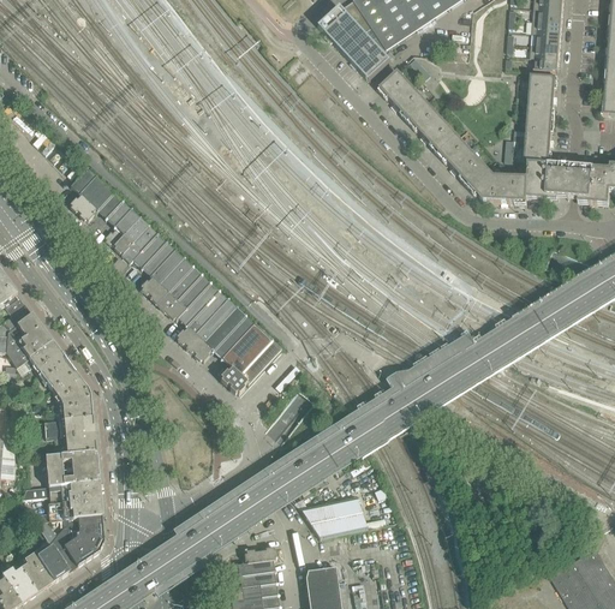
[(352,0),(342,7),(321,27),(370,81),(392,60),(383,52),(404,39),(421,27),(421,25),(433,18),(437,16),(436,15),(448,7),(448,9),(453,6),(452,5),(459,0),(352,0)]
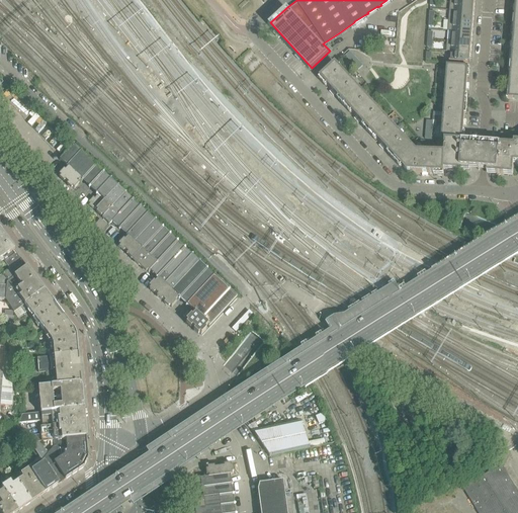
[(473,18),(475,7),(449,6),(448,16),(473,18)]
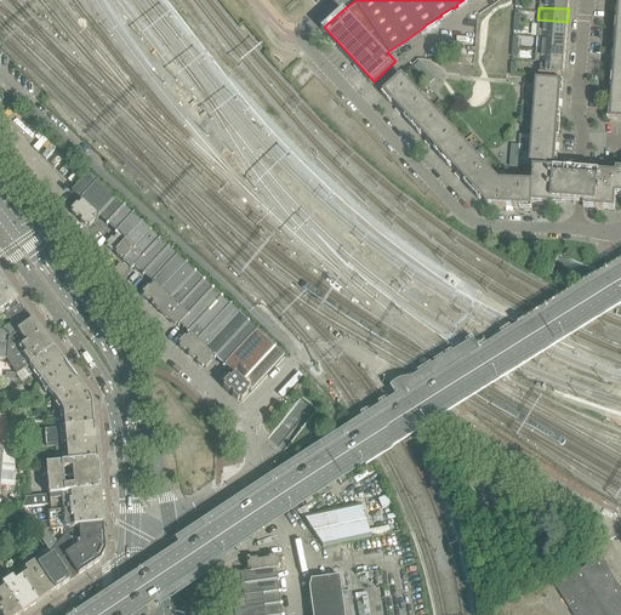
[(567,34),(568,22),(537,20),(537,32),(567,34)]
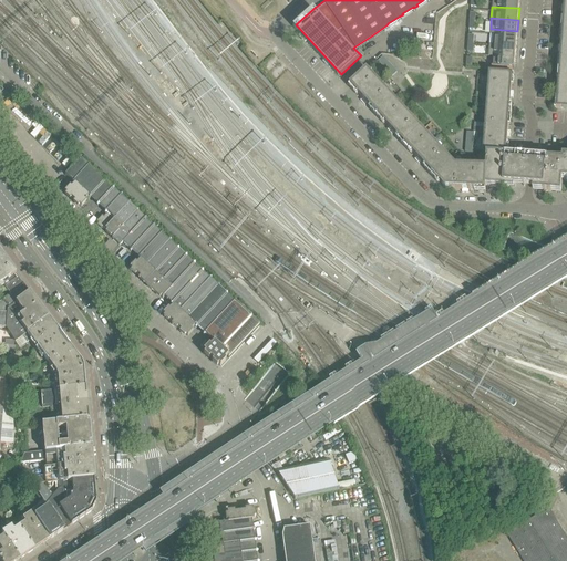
[(516,42),(517,31),(491,29),(491,30),(495,30),(494,40),(490,40),(516,42)]
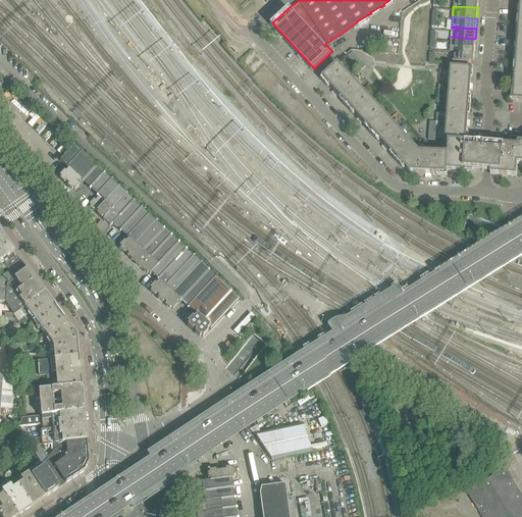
[(475,50),(475,39),(451,37),(450,48),(454,48),(475,50)]
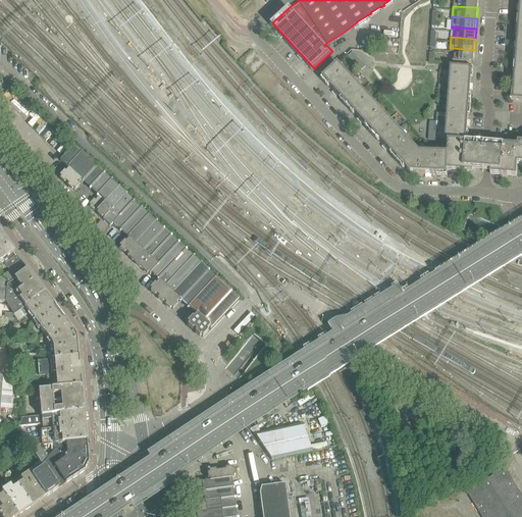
[(366,62),(353,48),(348,52),(361,66),(366,62)]
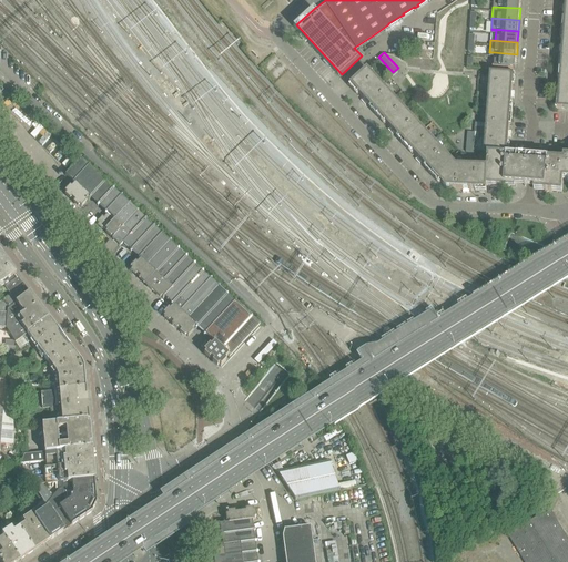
[(516,65),(517,54),(494,52),(493,63),(516,65)]
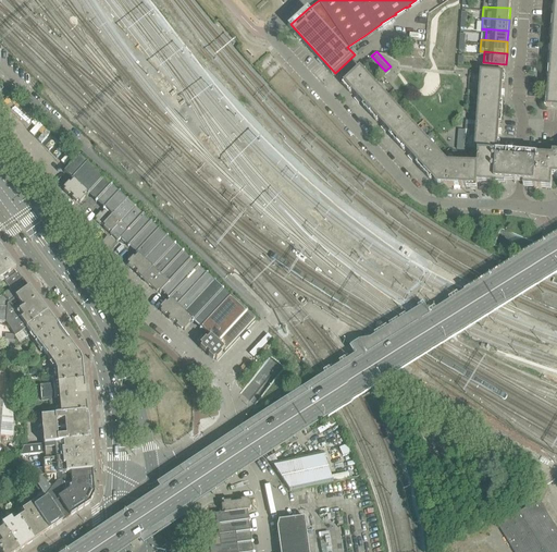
[(556,63),(548,63),(547,70),(549,70),(548,80),(546,80),(545,86),(548,86),(547,95),(545,95),(545,102),(556,103),(556,63)]
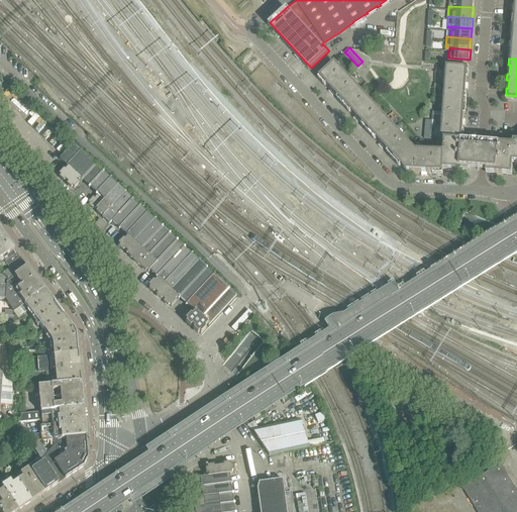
[(360,87),(358,85),(335,60),(319,76),(323,81),(325,80),(330,86),(329,88),(333,92),(334,90),(340,97),(339,98),(343,103),(360,87)]
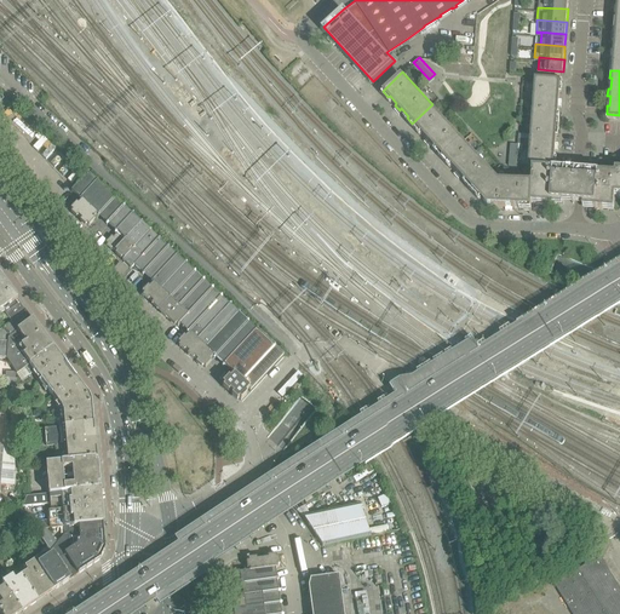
[(561,103),(562,97),(562,96),(560,96),(560,85),(562,85),(563,76),(535,74),(534,97),(524,96),(524,102),(533,103),(532,119),(560,120),(560,113),(558,113),(558,102),(561,103)]
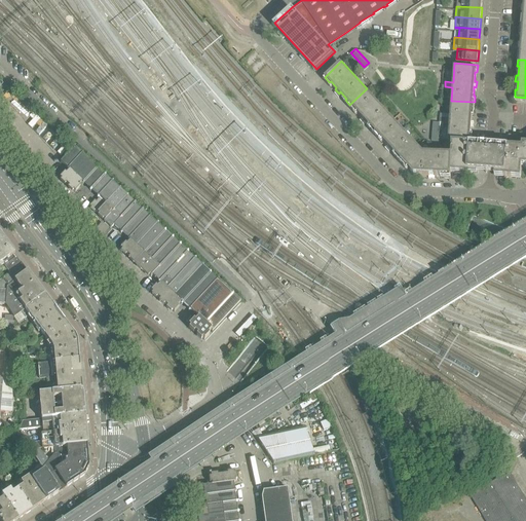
[(392,116),(379,103),(367,88),(349,105),(354,110),(355,108),(362,115),(360,116),(364,120),(366,119),(372,125),(370,126),(375,132),(392,116)]
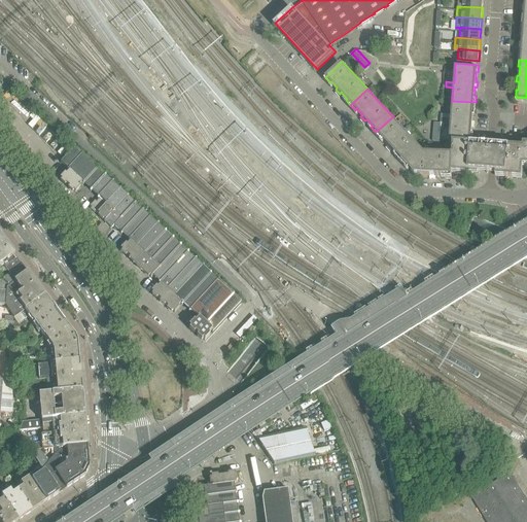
[(475,124),(475,118),(472,117),(473,109),(475,109),(476,102),(452,101),(445,100),(444,111),(451,111),(451,114),(441,113),(441,118),(451,119),(449,138),(453,138),(469,140),(472,140),(473,133),(471,133),(472,124),(475,124)]
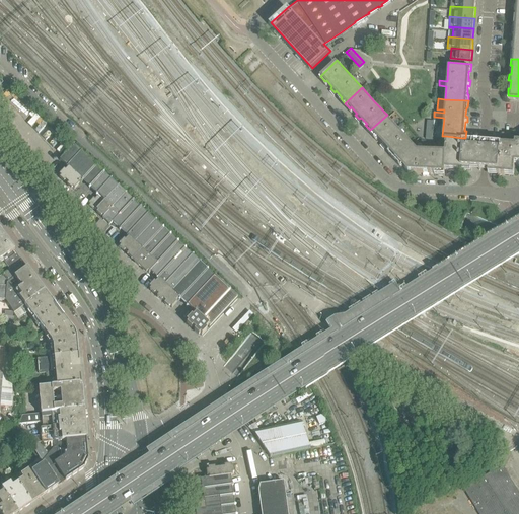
[(412,141),(401,131),(404,128),(402,125),(401,126),(399,128),(387,115),(370,130),(375,135),(376,134),(382,140),(380,142),(384,146),(385,145),(391,151),(390,152),(395,157),(412,141)]
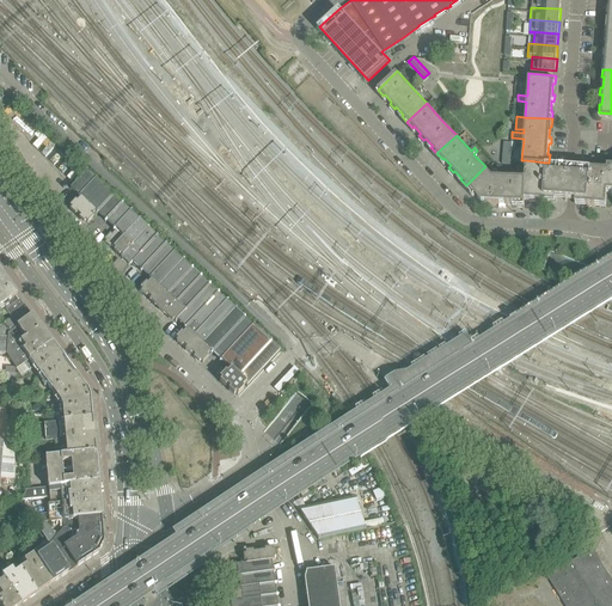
[(609,158),(609,153),(592,152),(592,161),(598,161),(598,158),(609,158)]
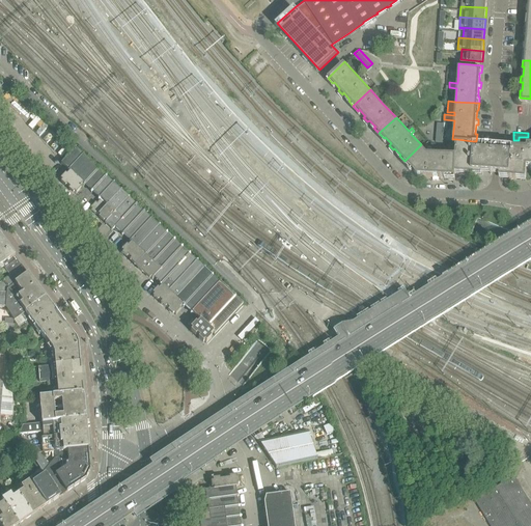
[(492,167),(493,142),(476,141),(473,141),(456,139),(455,153),(455,161),(455,170),(473,172),(473,169),(491,170),(492,167)]
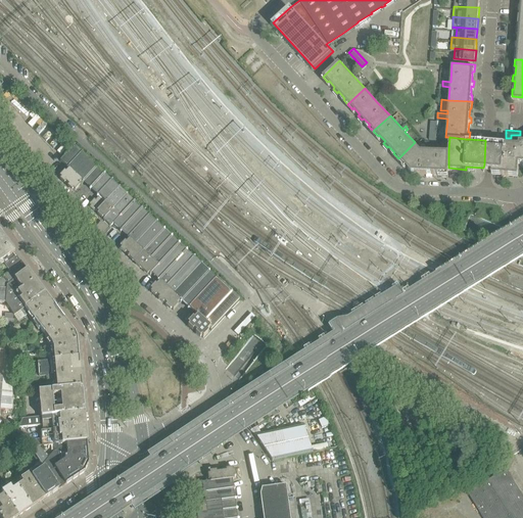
[(519,162),(520,143),(519,143),(505,142),(491,141),(485,140),(484,165),(483,168),(490,169),(502,169),(501,172),(509,173),(509,170),(518,171),(519,162)]
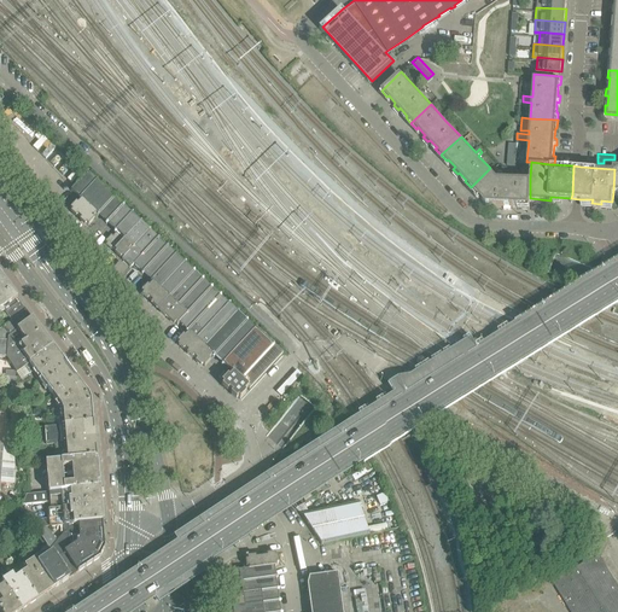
[(123,202),(108,187),(87,168),(80,176),(77,179),(70,186),(79,193),(81,194),(77,199),(75,198),(70,204),(71,207),(70,208),(75,213),(77,211),(81,215),(79,216),(85,221),(86,220),(88,221),(94,215),(92,214),(97,209),(106,219),(123,202)]
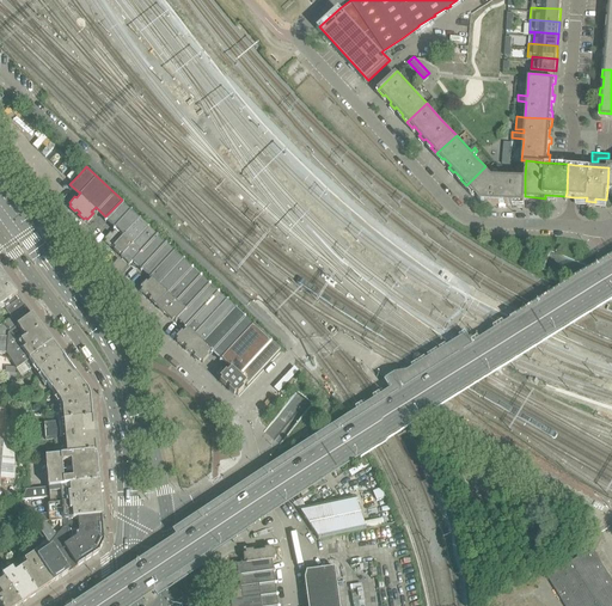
[(525,196),(525,185),(525,176),(493,175),(485,166),(466,185),(471,191),(472,190),(482,200),(500,200),(499,203),(506,203),(506,201),(516,201),(516,203),(525,203),(525,196)]
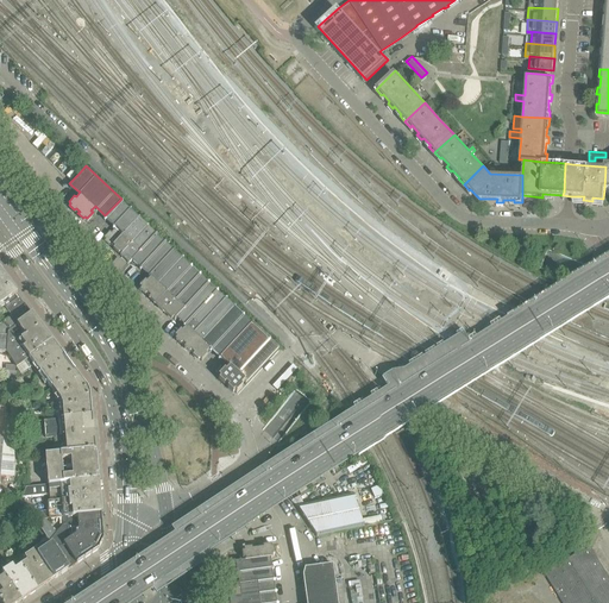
[(112,242),(138,214),(121,199),(105,215),(114,225),(111,228),(110,227),(104,233),(112,242)]
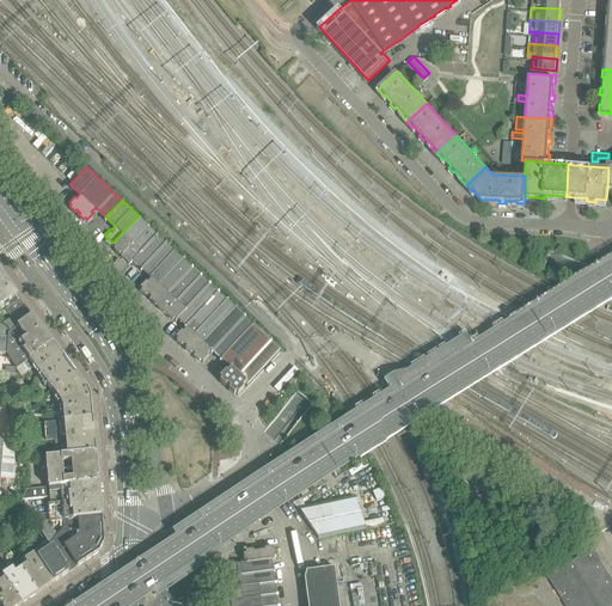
[(132,258),(157,232),(139,215),(112,243),(115,245),(112,246),(118,251),(120,250),(122,251),(122,255),(128,259),(130,259),(132,258)]
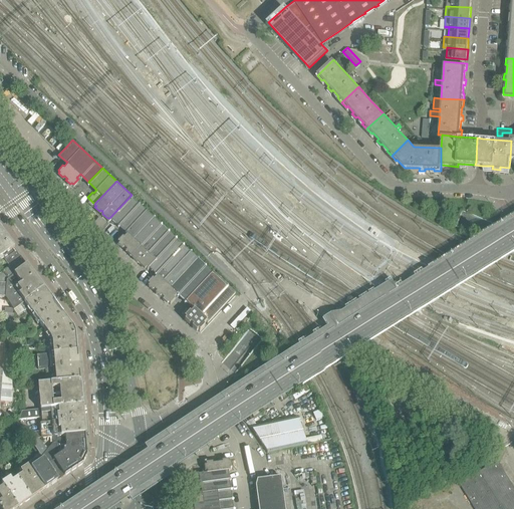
[(124,246),(154,216),(132,195),(110,217),(116,223),(117,222),(126,231),(123,235),(122,234),(117,239),(118,240),(117,242),(121,246),(123,244),(124,246)]
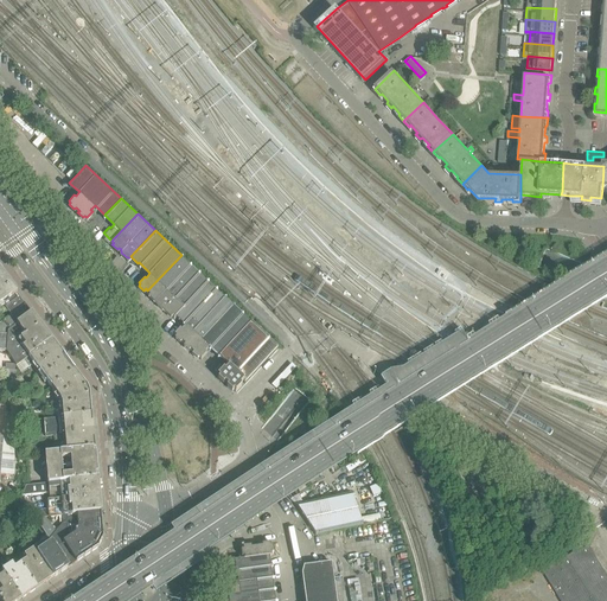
[(173,315),(176,313),(208,279),(181,255),(147,291),(149,292),(147,294),(170,314),(172,313),(173,315)]
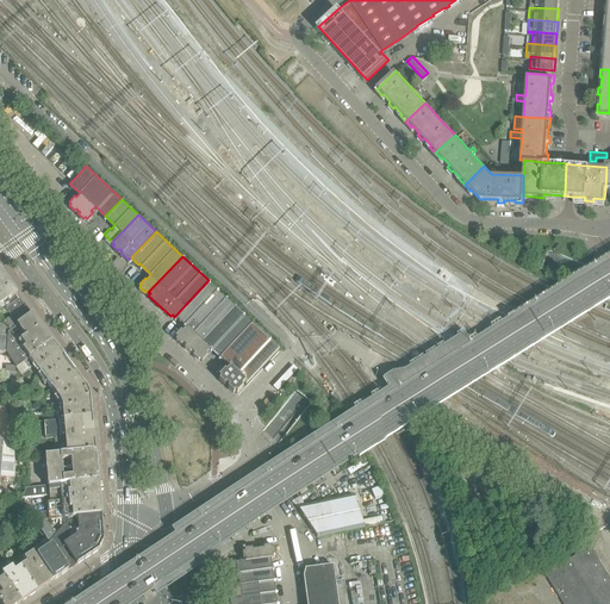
[(25,302),(0,269),(0,268),(0,303),(2,302),(11,312),(25,302)]
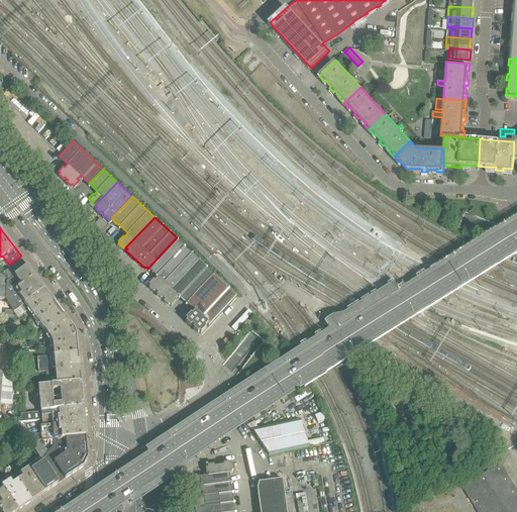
[(164,296),(199,259),(177,237),(149,267),(158,274),(154,278),(152,277),(147,282),(149,284),(148,285),(152,289),(153,288),(157,291),(156,292),(160,296),(162,295),(164,296)]
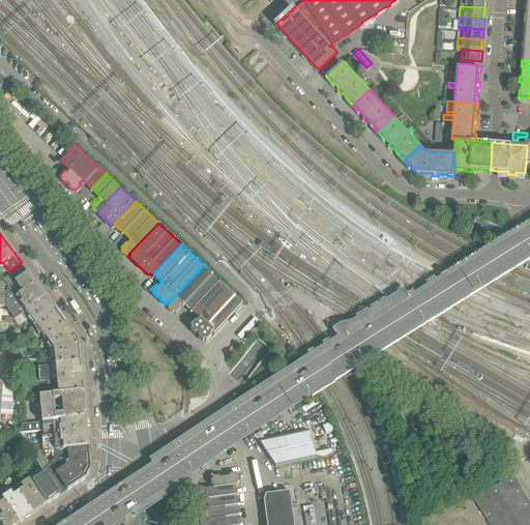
[(8,285),(27,270),(22,262),(9,271),(2,276),(8,285)]
